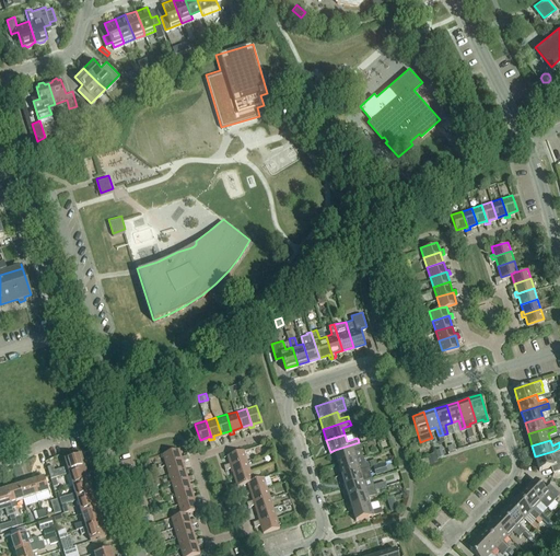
[(359,442),(335,450),(338,462),(363,454),(361,447),(363,447),(361,441),(359,442)]
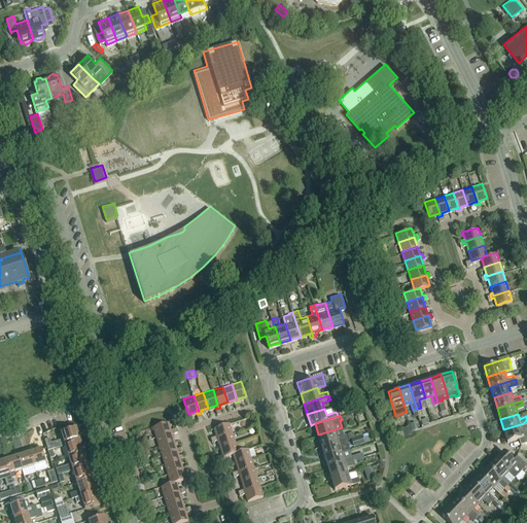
[(168,419),(152,424),(155,433),(171,428),(171,431),(174,430),(173,425),(170,426),(168,419)]
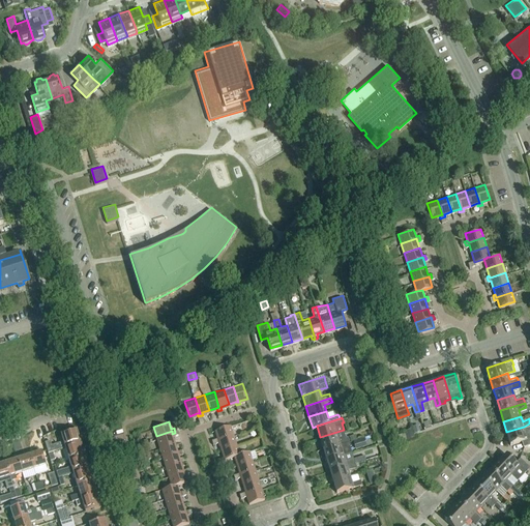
[(231,422),(215,428),(218,435),(218,438),(234,433),(231,422)]
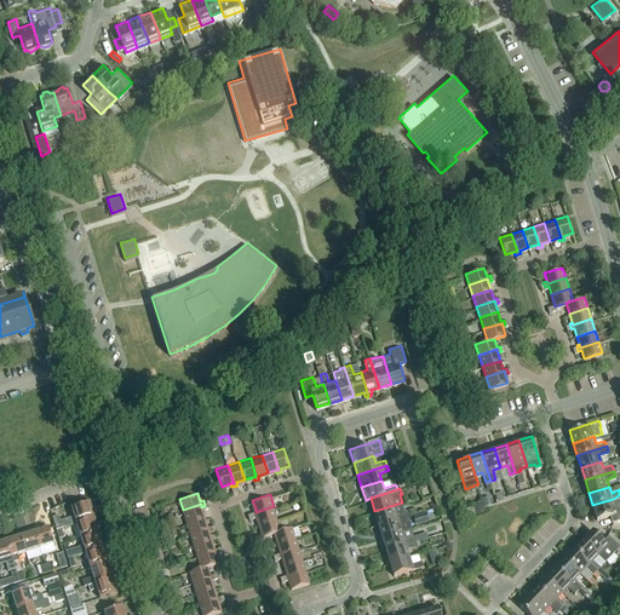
[(597,518),(610,513),(613,521),(619,517),(619,495),(613,499),(592,505),(597,518)]
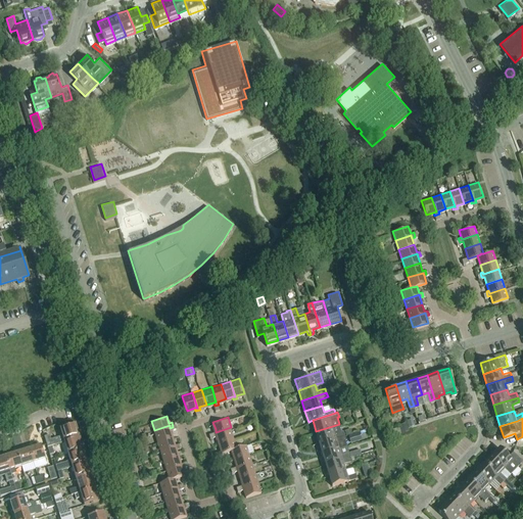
[(80,435),(76,422),(60,426),(62,433),(52,437),(50,432),(45,434),(48,444),(52,443),(64,439),(80,435)]
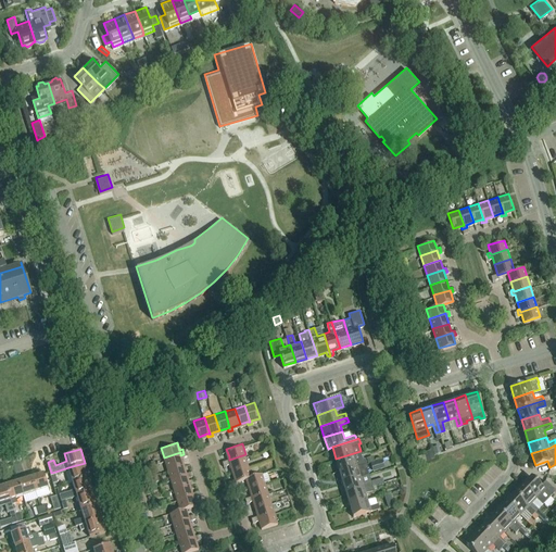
[(361,451),(336,459),(340,469),(366,461),(364,456),(363,456),(361,451)]
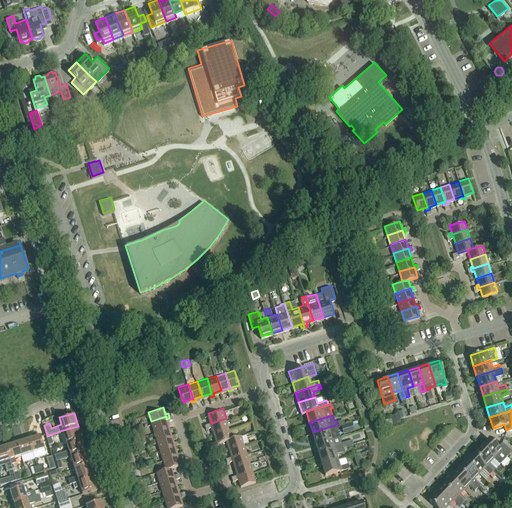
[(166,416),(151,421),(154,430),(169,426),(166,419),(166,416)]
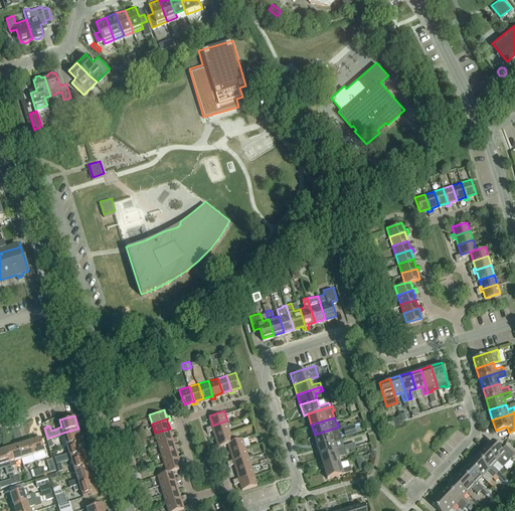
[(212,422),(209,423),(210,428),(213,427),(215,434),(229,430),(227,420),(212,426),(212,422)]
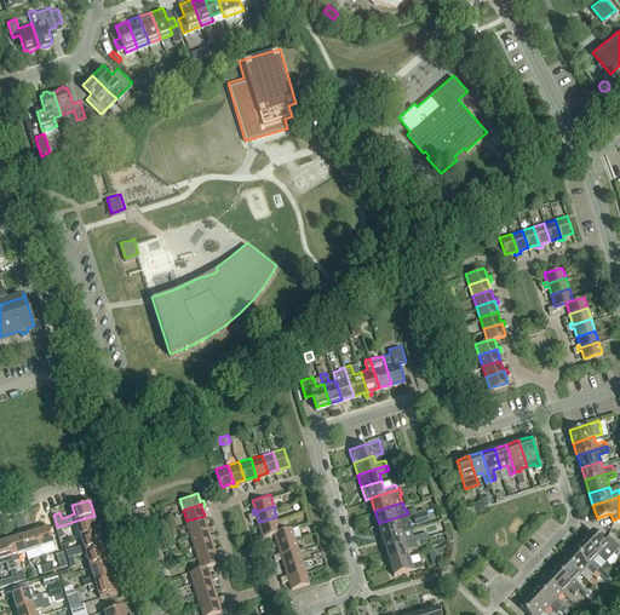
[(426,510),(415,512),(418,522),(429,518),(426,510)]
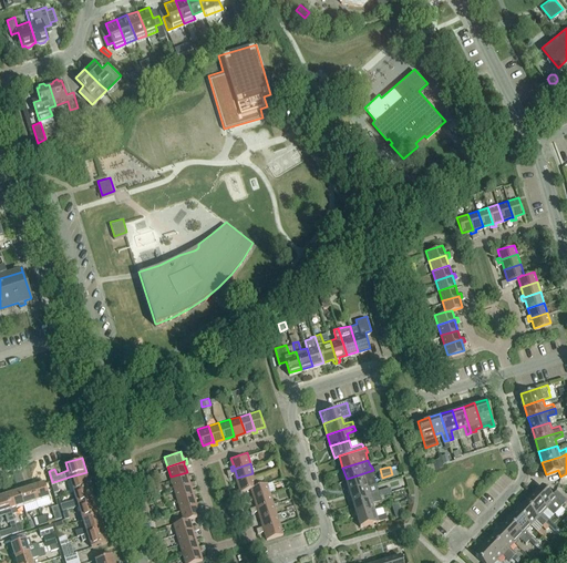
[(350,490),(368,484),(377,482),(373,474),(374,474),(373,470),(347,479),(350,490)]
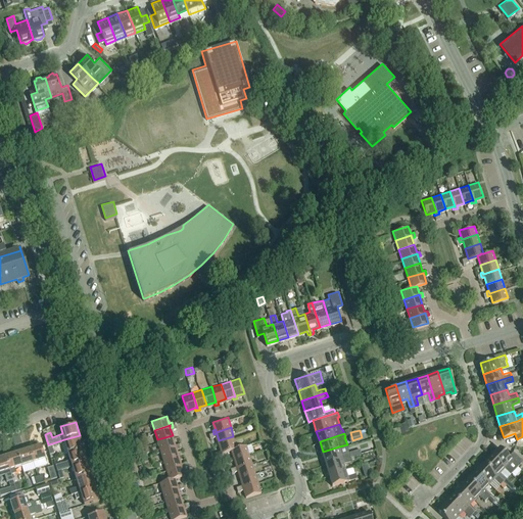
[(84,447),(80,435),(64,439),(68,453),(84,447)]
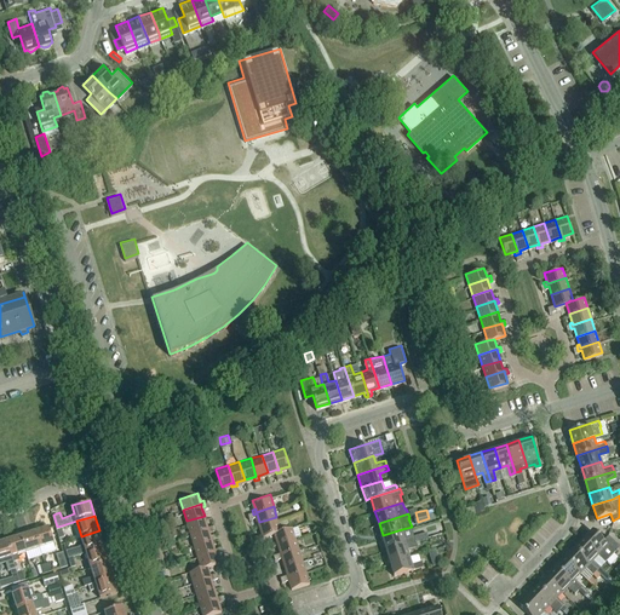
[(205,516),(187,521),(190,533),(207,527),(208,530),(212,529),(211,522),(207,523),(205,516)]
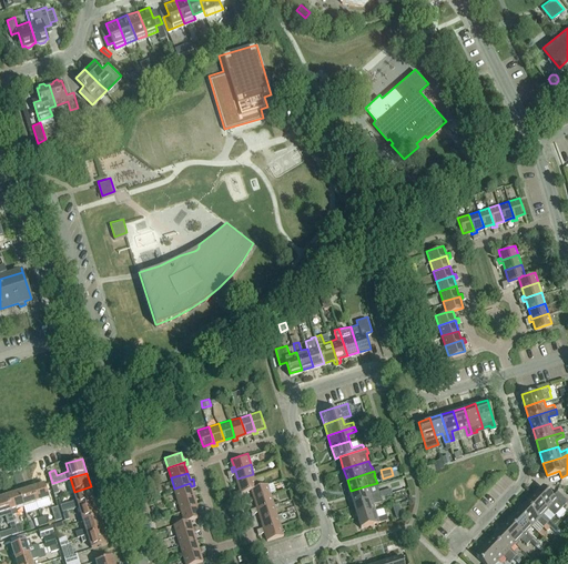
[(253,474),(237,479),(240,487),(241,490),(251,486),(256,484),(253,474)]
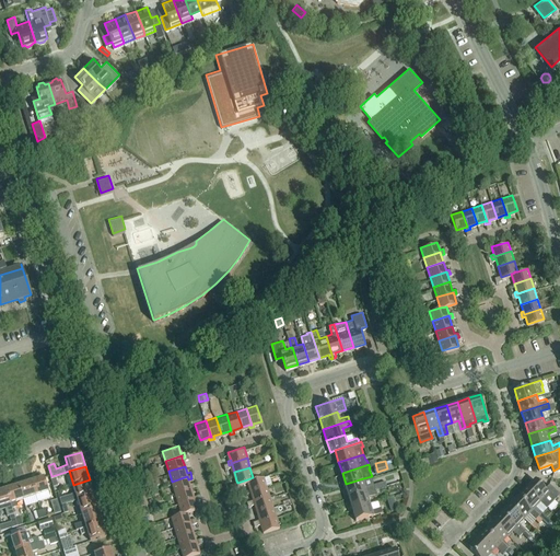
[(31,478),(36,493),(48,488),(44,474),(31,478)]
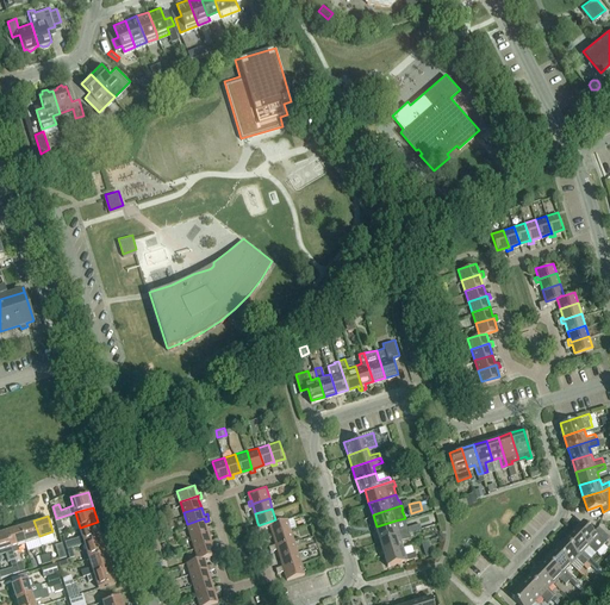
[(275,519),(269,522),(273,532),(291,526),(287,516),(275,519)]
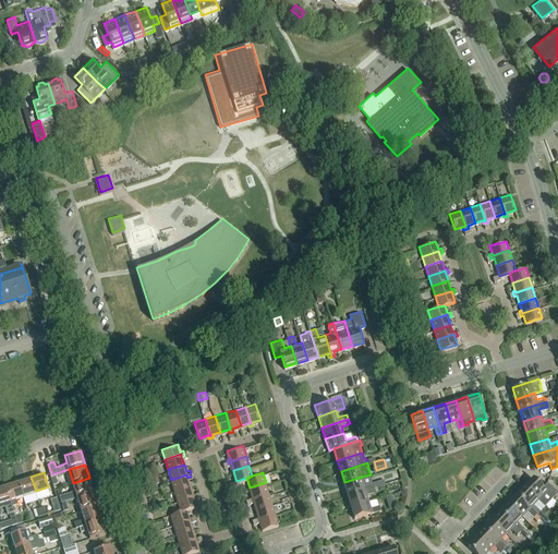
[(159,473),(149,477),(152,482),(161,479),(159,473)]
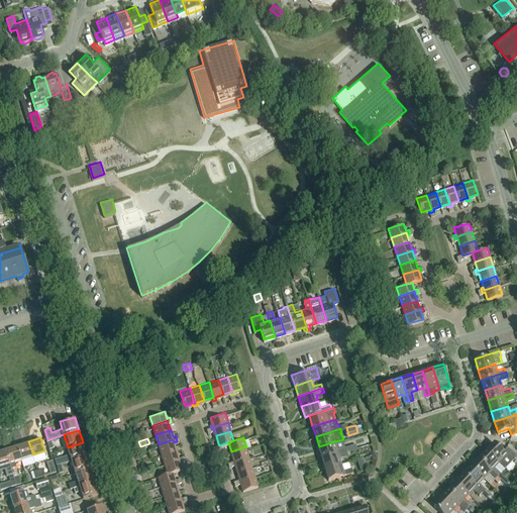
[(173,439),(159,444),(162,453),(176,448),(174,442),(173,439)]
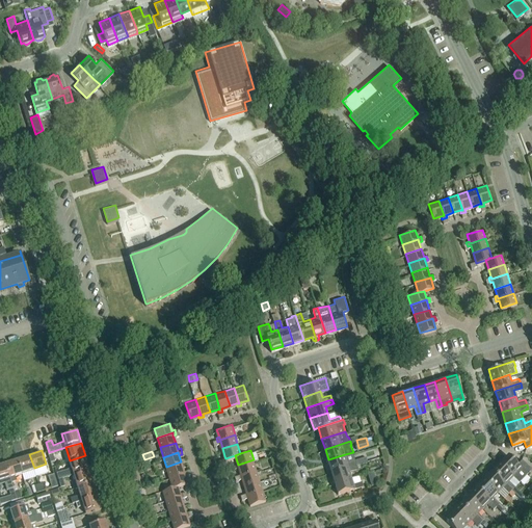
[(508,453),(500,462),(513,474),(519,480),(524,475),(531,467),(522,457),(517,462),(508,453)]
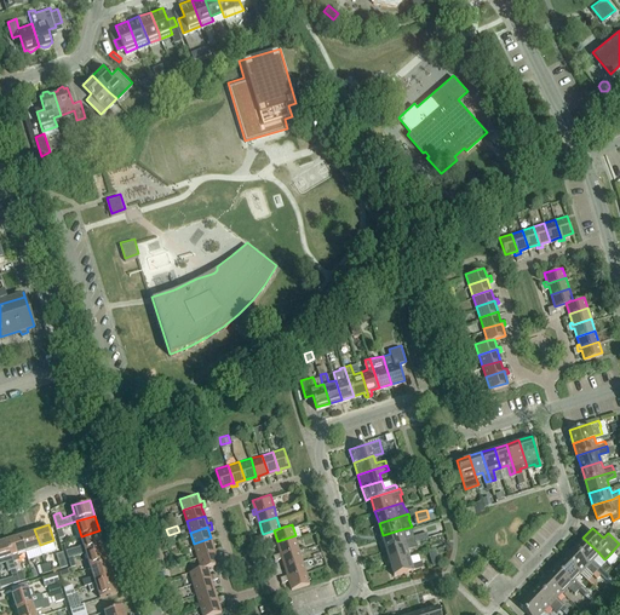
[(26,549),(40,545),(34,529),(21,533),(26,549)]
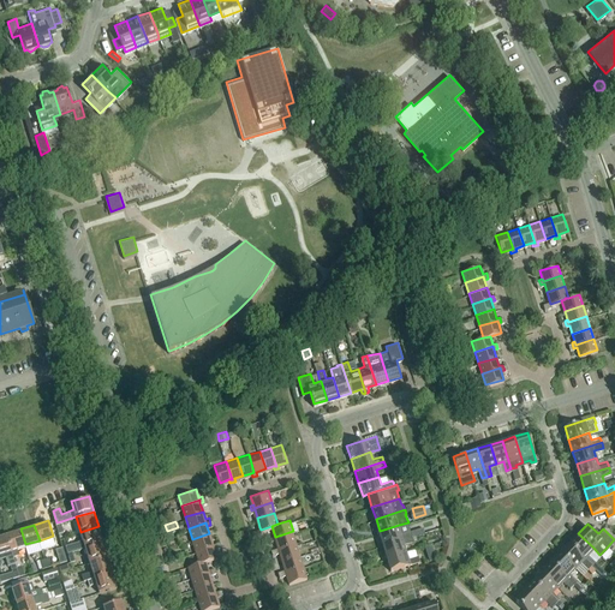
[(380,531),(383,543),(412,533),(411,530),(411,528),(401,532),(399,525),(380,531)]
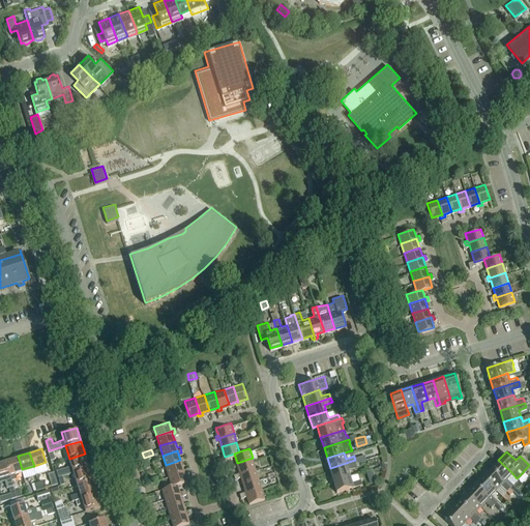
[(89,466),(85,454),(69,459),(74,471),(89,466)]
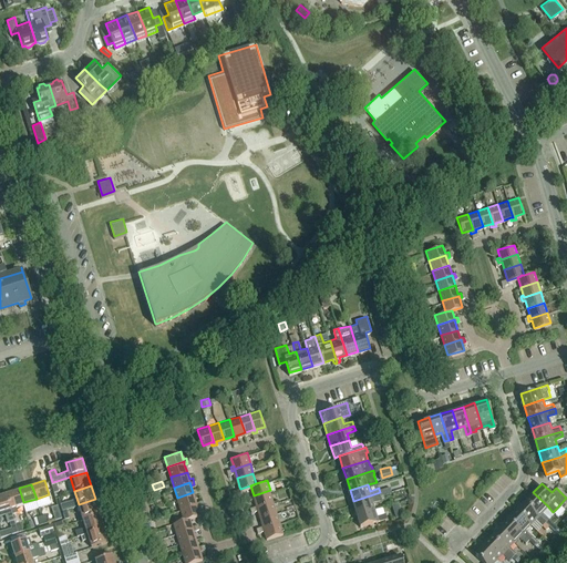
[(23,502),(19,488),(6,492),(12,512),(18,511),(16,505),(23,502)]
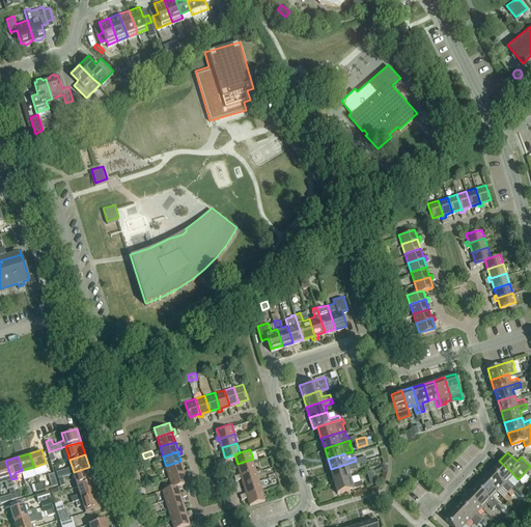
[(253,459),(238,464),(240,471),(241,473),(256,469),(253,459)]
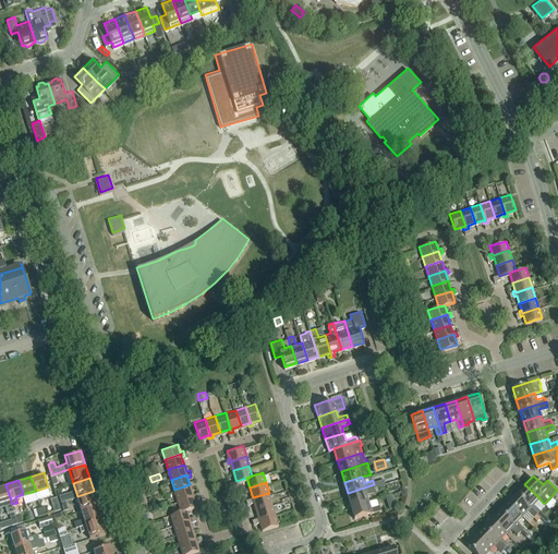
[(14,509),(12,504),(5,484),(0,485),(0,505),(5,504),(8,512),(10,512),(14,509)]
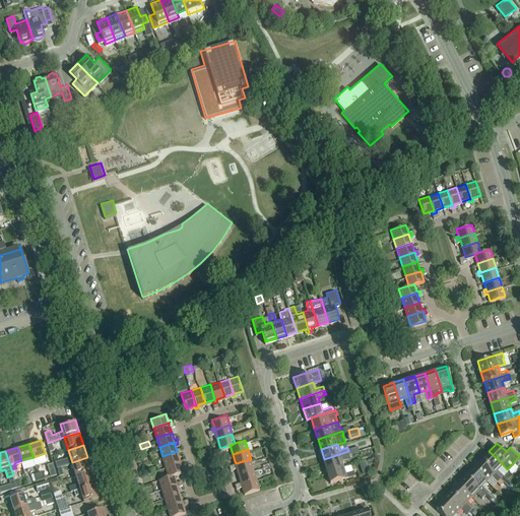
[(177,451),(163,456),(165,465),(180,460),(181,462),(184,461),(182,457),(179,458),(177,451)]
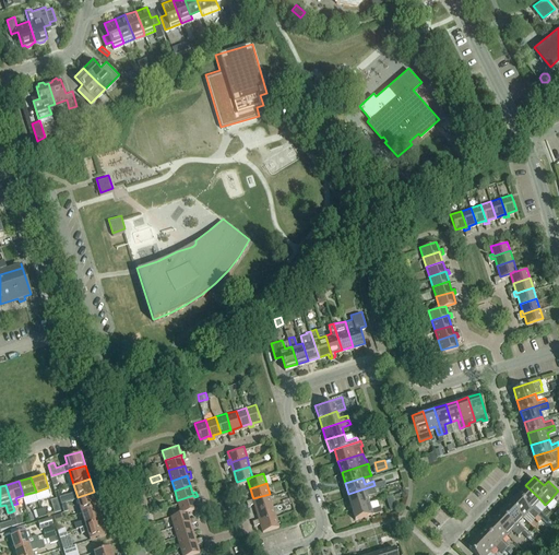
[(348,494),(353,505),(370,499),(368,493),(377,489),(375,485),(348,494)]
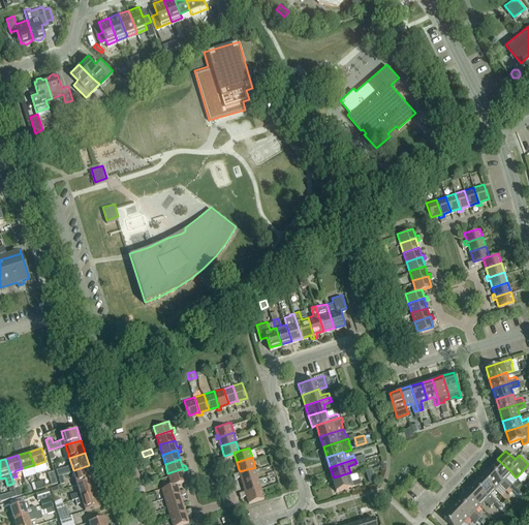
[(497,459),(489,467),(508,486),(511,482),(505,476),(510,471),(497,459)]
